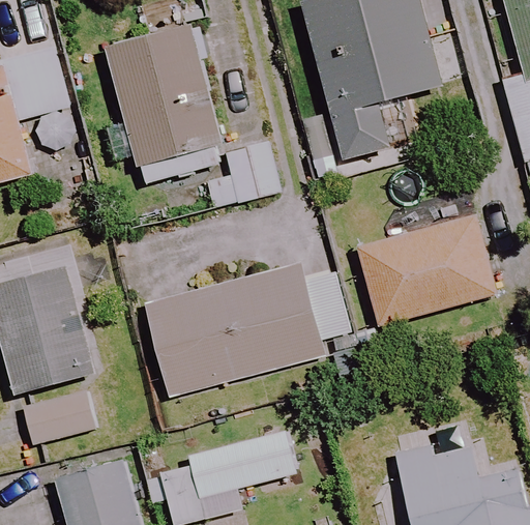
[(438,87),(417,0),(301,0),(339,161),(391,148),(381,100),(438,87)]
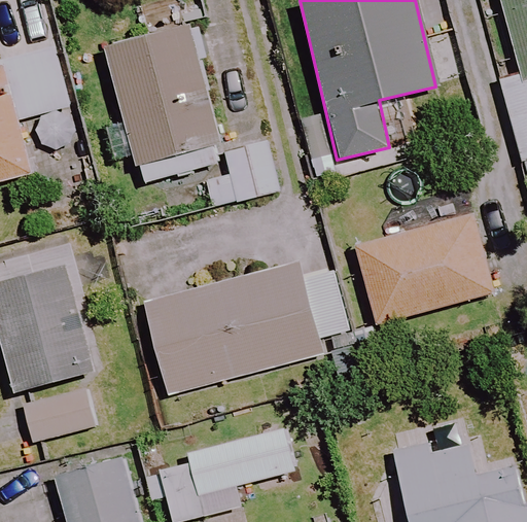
[(526,59),(526,0),(498,0),(516,63),(526,59)]
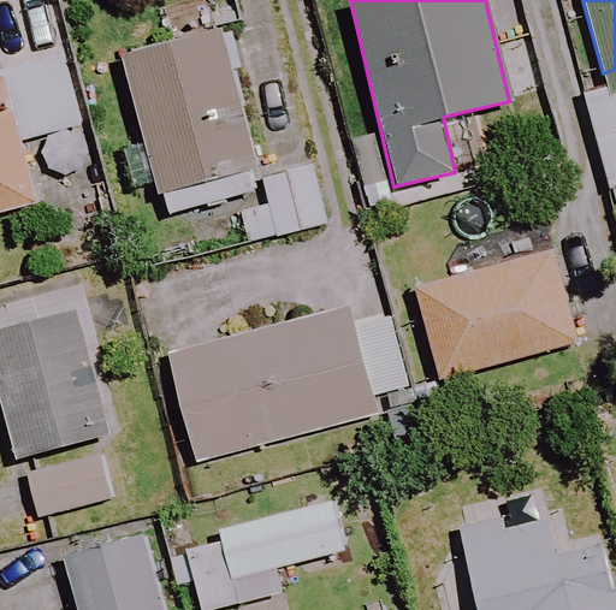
[(224,54),(218,29),(120,53),(143,138),(120,144),(132,189),(159,182),(166,214),(235,197),(247,242),(323,223),(276,41),(224,54)]
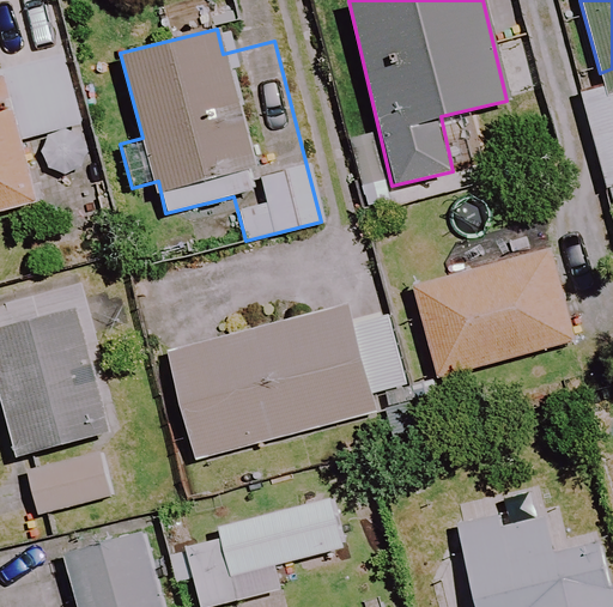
[(82,121),(61,56),(0,74),(0,210),(40,198),(22,140),(82,121)]
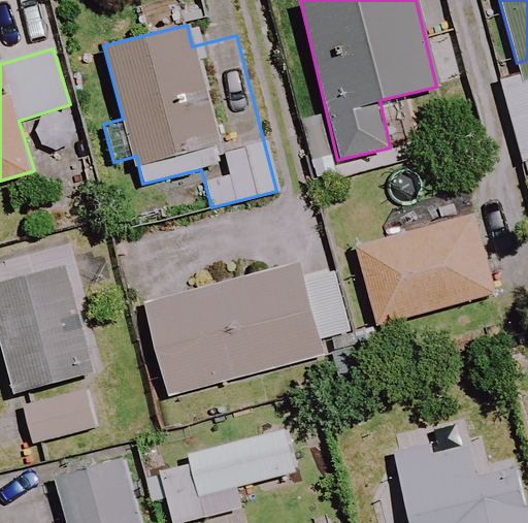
[(527,85),(503,91),(521,157),(527,154),(527,85)]
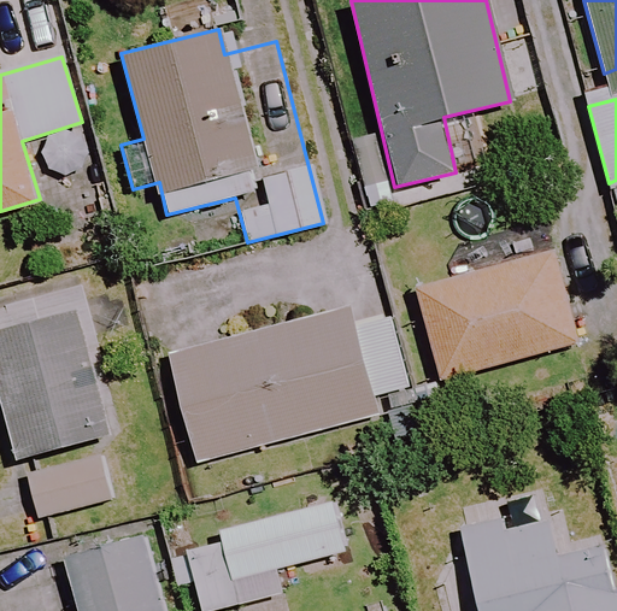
[(576,341),(550,251),(416,289),(442,380),(576,341)]
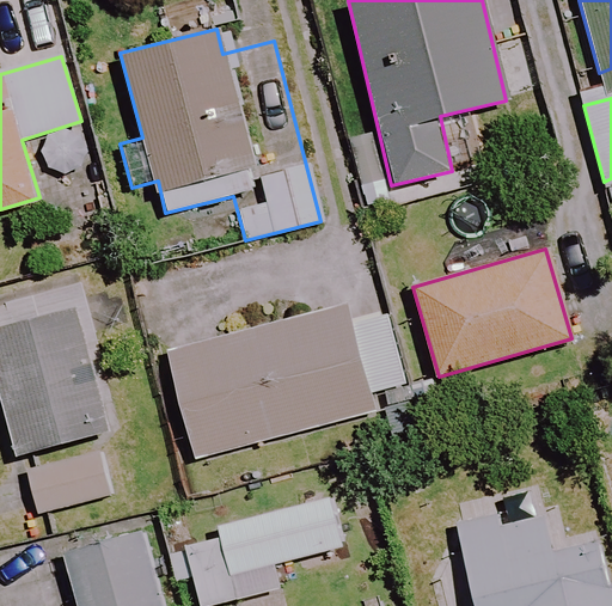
[(0,322),(0,403),(30,515),(111,494),(97,439),(110,435),(75,303),(0,322)]
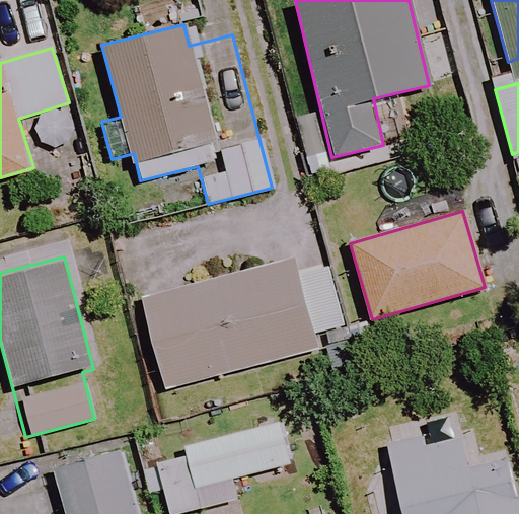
[(311,335),(344,325),(328,267),(296,275),(292,261),(141,301),(164,388),(315,349),(311,335)]
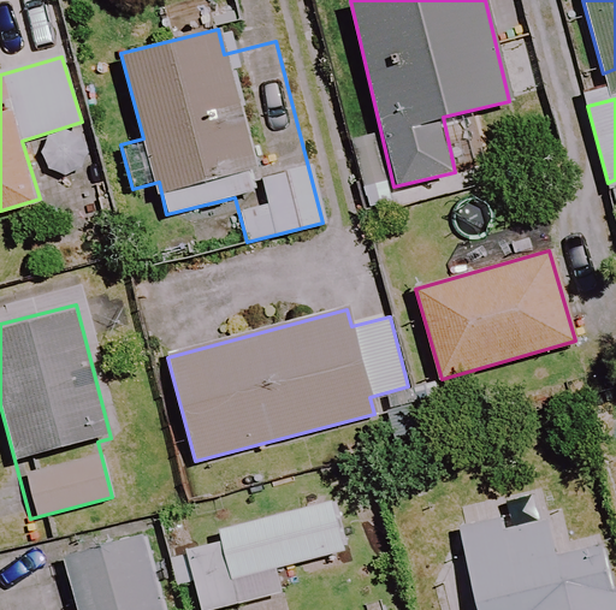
[(220,539),(169,554),(177,584),(194,579),(201,609),(212,609),(283,591),(277,567),(347,549),(333,497),(218,528),(220,539)]
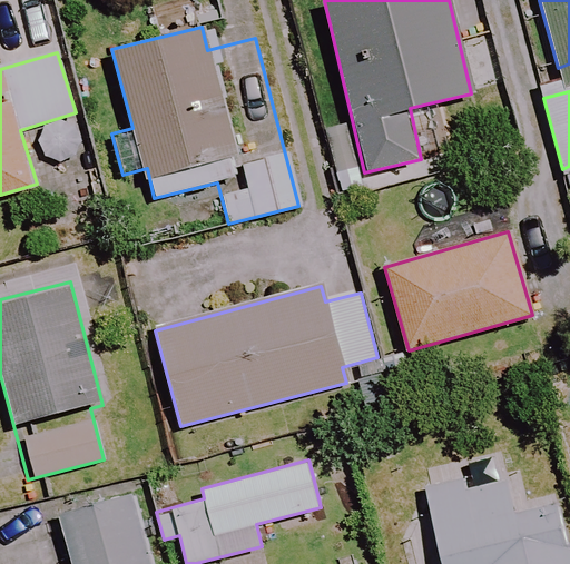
[(514,503),(509,481),(458,494),(453,478),(424,486),(444,563),(569,563),(569,542),(557,492),(514,503)]
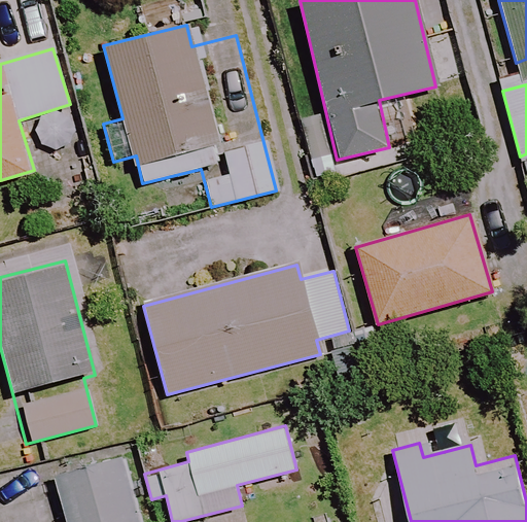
[(54,475),(66,519),(56,521),(140,521),(121,455),(54,475)]
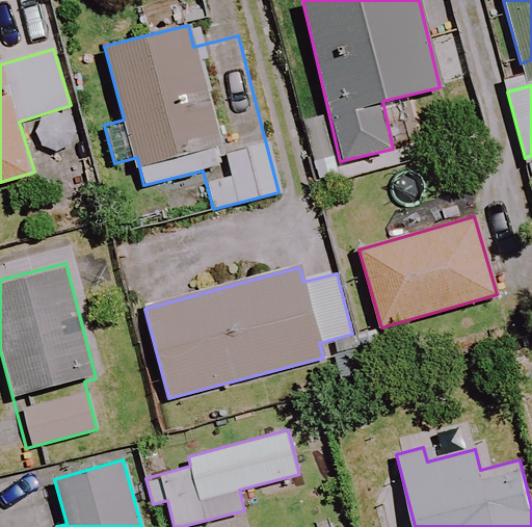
All buildings are outlined.
